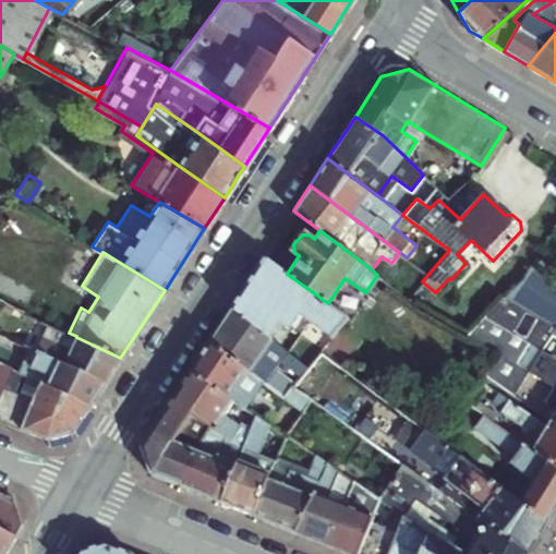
[(270,337),(280,318),(289,325),(299,311),(331,335),(338,327),(346,316),(328,303),(287,274),(264,257),(231,306),(270,337)]
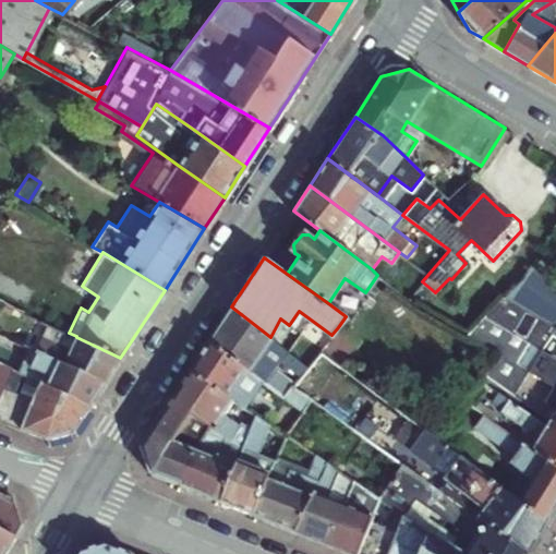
[(555,282),(527,266),(517,282),(503,296),(553,325),(550,333),(555,336),(555,282)]
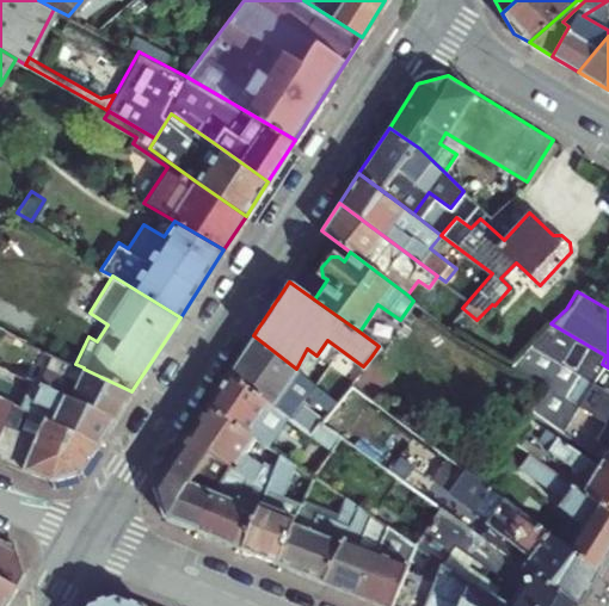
[(545,384),(531,409),(563,430),(578,402),(608,419),(608,420),(598,437),(603,443),(598,455),(602,458),(608,462),(608,393),(591,382),(602,364),(606,356),(551,323),(511,365),(545,384)]
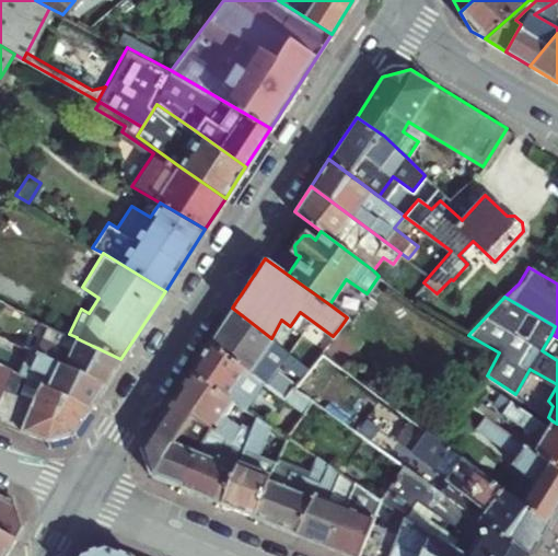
[(210,342),(264,382),(280,359),(301,373),(307,366),(271,338),(232,308),(210,342)]
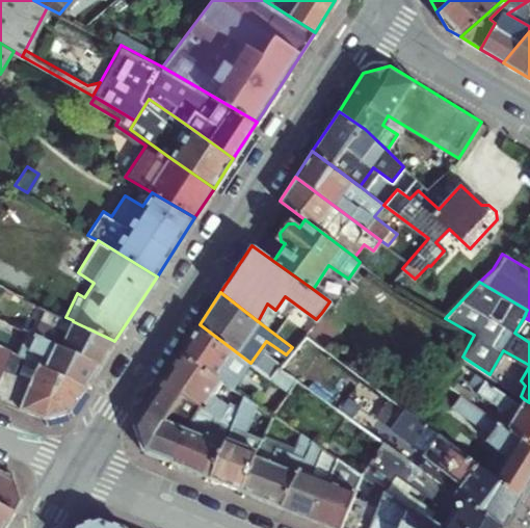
[(44,309),(32,333),(100,364),(114,341),(73,321),(44,309)]
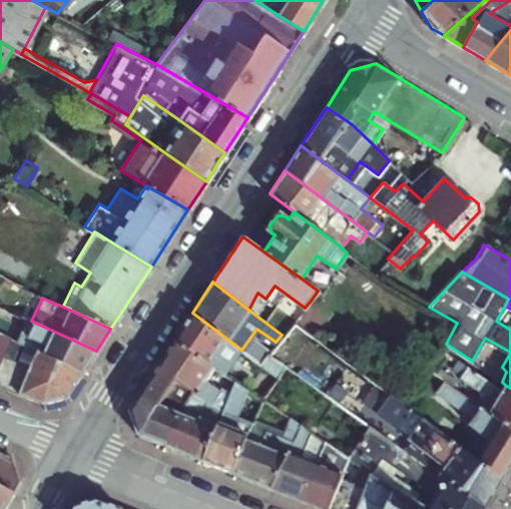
[(305,308),(296,321),(312,333),(328,315),(311,301),(305,308)]
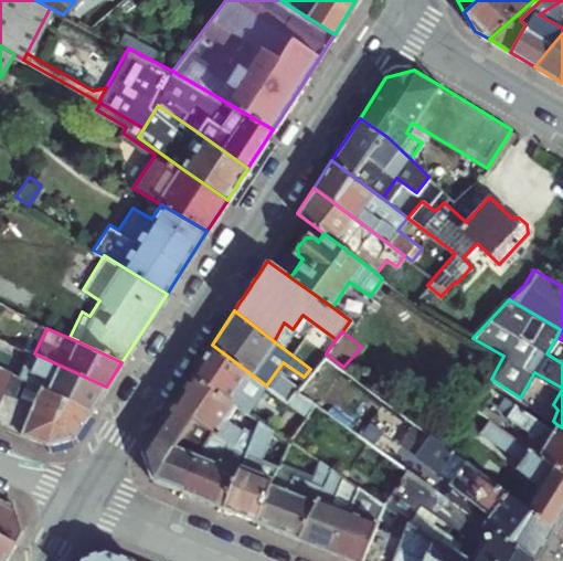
[(21,363),(17,373),(92,410),(106,387),(34,353),(9,341),(2,355),(21,363)]
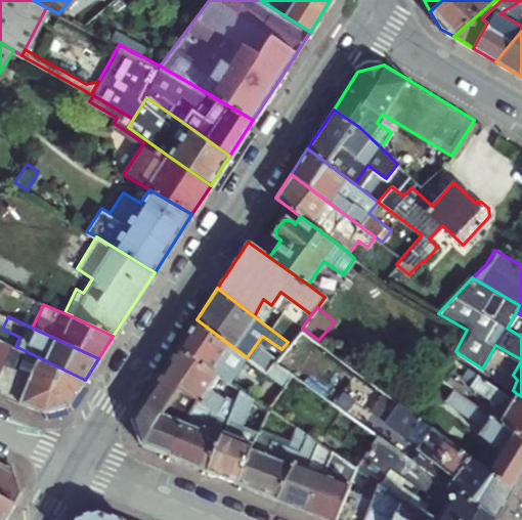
[(197,319),(179,346),(218,374),(235,385),(243,375),(264,391),(272,378),(284,385),(292,374),(274,360),(266,372),(247,357),(197,319)]
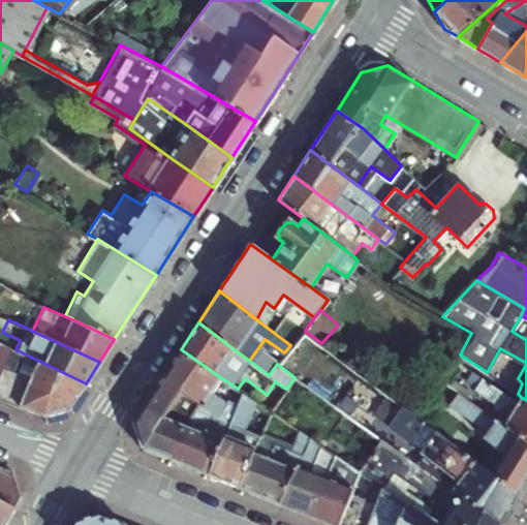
[(86,383),(16,349),(0,342),(0,397),(44,415),(69,409),(86,383)]
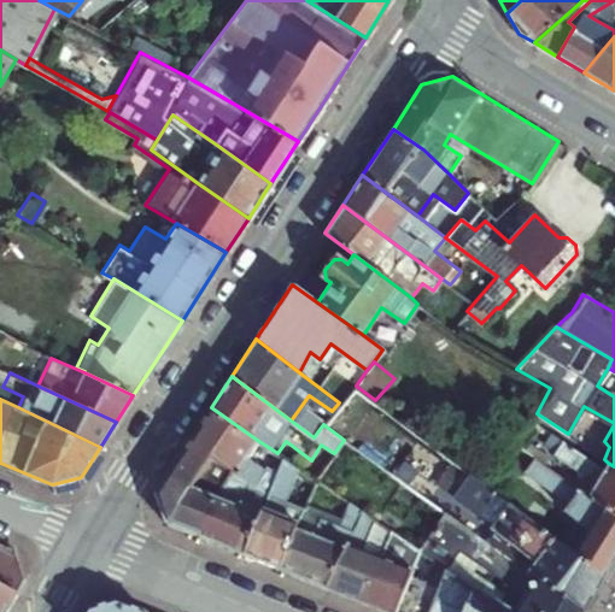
[(182,452),(235,477),(268,492),(275,471),(267,465),(264,468),(247,457),(257,440),(211,407),(182,452)]
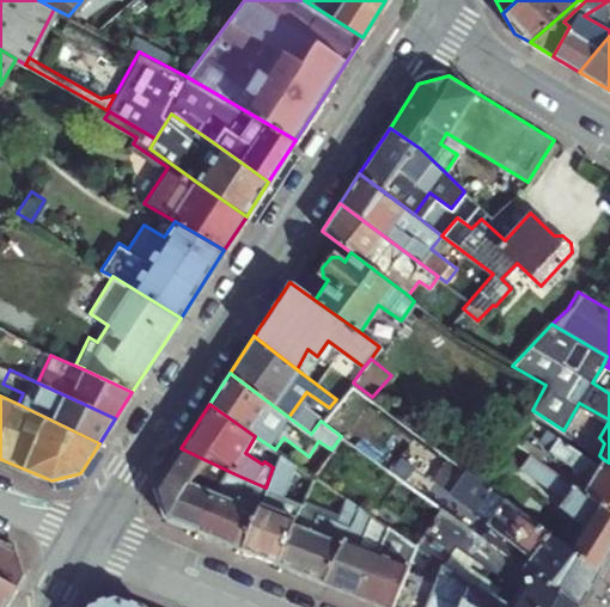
[(609,512),(609,463),(603,459),(599,466),(546,427),(540,436),(551,443),(548,448),(571,464),(571,472),(565,479),(609,512)]
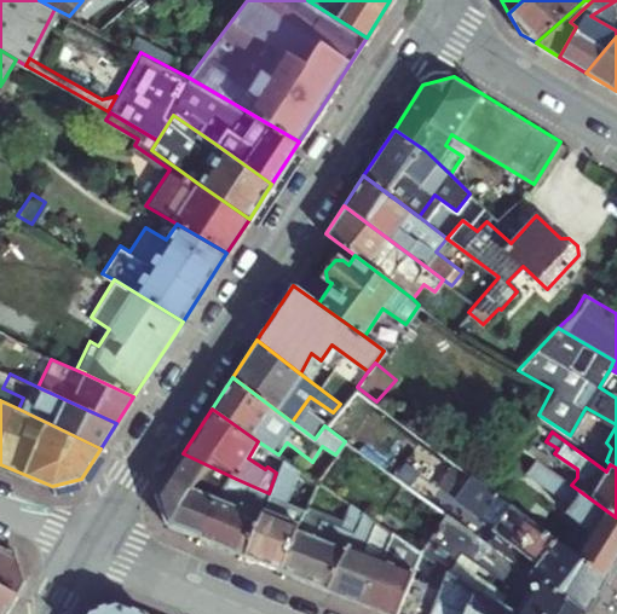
[(165,522),(199,536),(236,479),(183,453),(156,492),(165,522)]
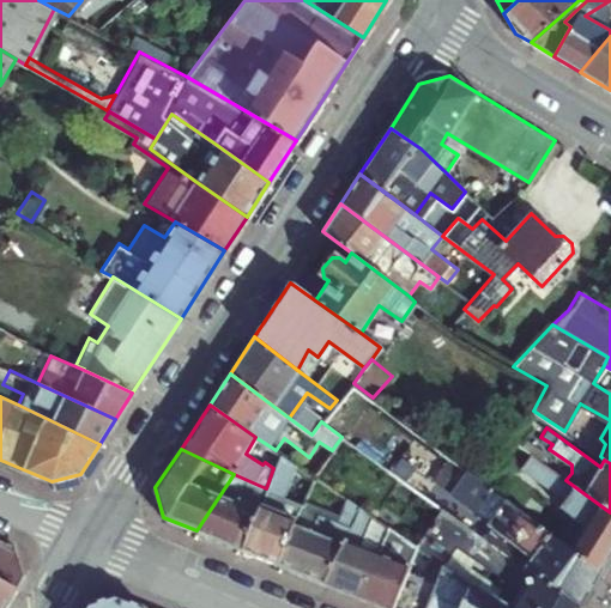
[(570,549),(600,572),(610,554),(610,512),(566,480),(530,453),(520,467),(564,499),(560,505),(585,526),(570,549)]
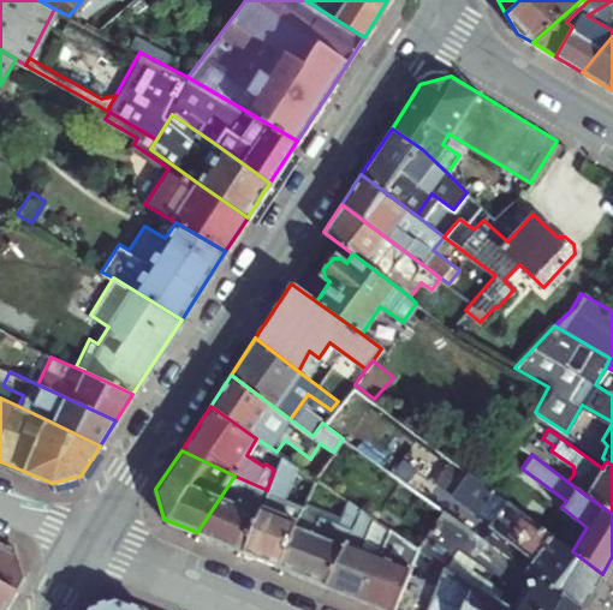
[(278,564),(302,504),(284,497),(297,466),(280,455),(274,470),(267,490),(243,550),(278,564)]
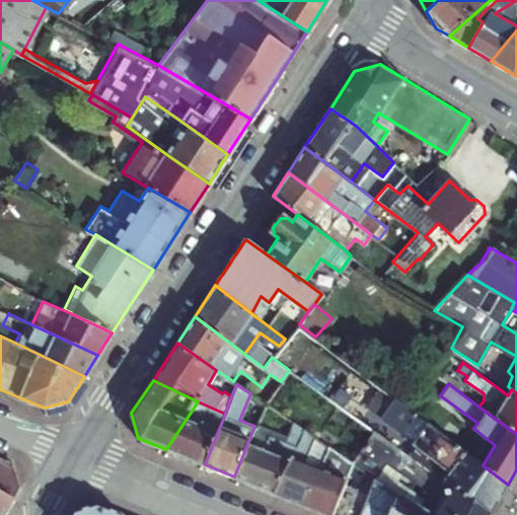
[(483,465),(393,397),(380,416),(412,440),(411,443),(414,446),(408,455),(491,513),(508,485),(483,465)]
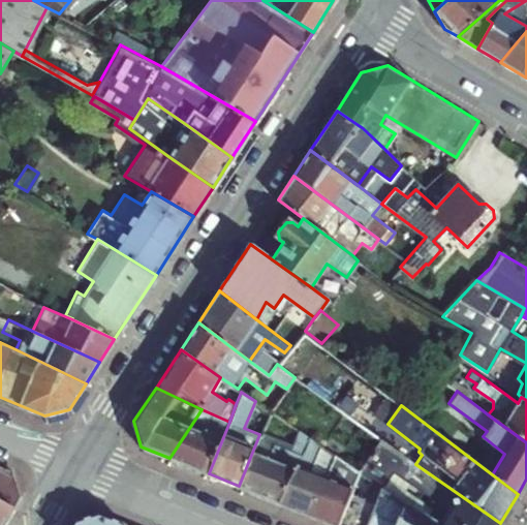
[(202,409),(169,458),(209,473),(229,422),(202,409)]
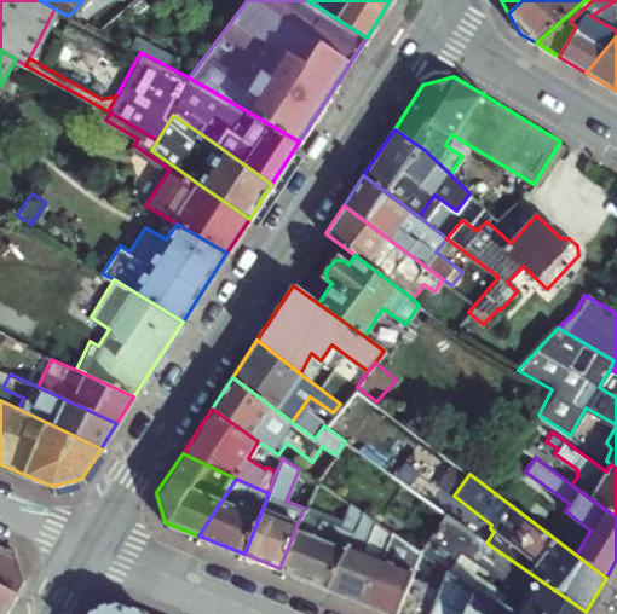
[(362,510),(349,502),(341,520),(306,504),(304,508),(280,568),(327,586),(362,510)]
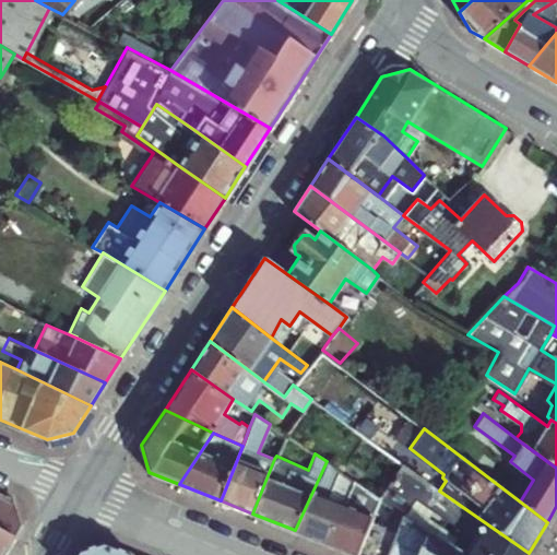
[(326,543),(341,506),(352,479),(327,461),(295,530),(326,543)]
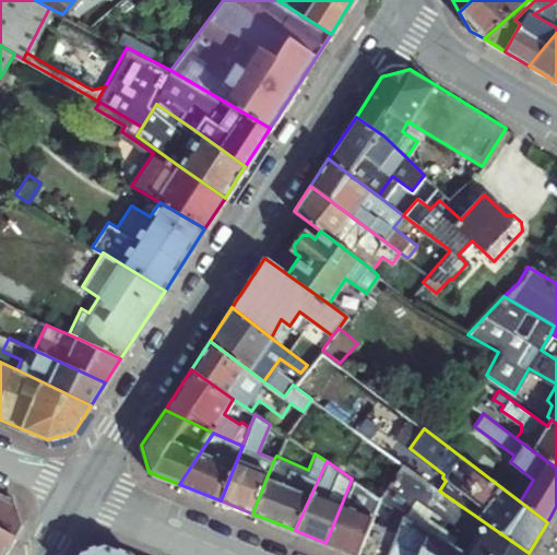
[(403,515),(428,531),(418,554),(526,554),(529,553),(439,491),(401,463),(379,497),(403,515)]
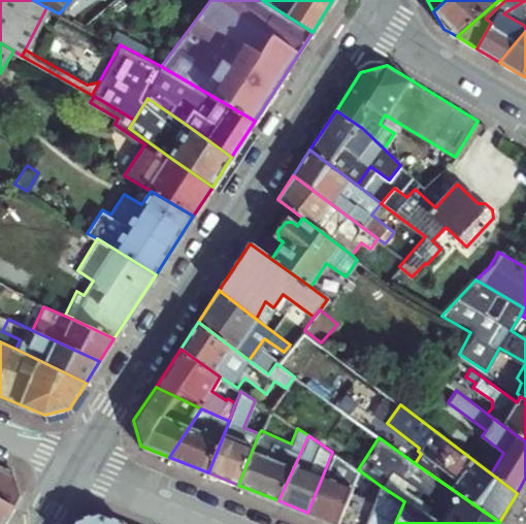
[(351,487),(358,469),(343,460),(332,452),(322,478),(307,513),(335,523),(366,523),(375,500),(361,493),(361,491),(351,487)]
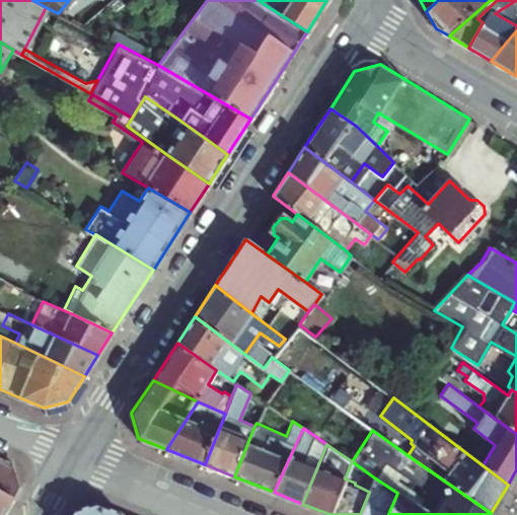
[(11,460),(0,455),(0,514),(3,514),(20,485),(11,460)]
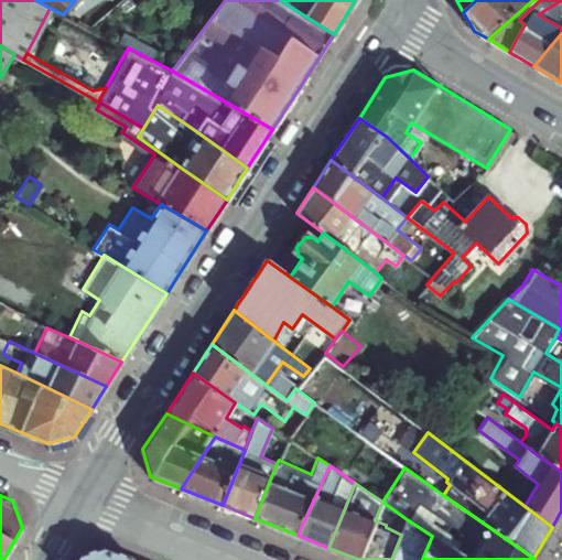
[(422,559),(432,536),(407,519),(401,535),(391,559),(422,559)]
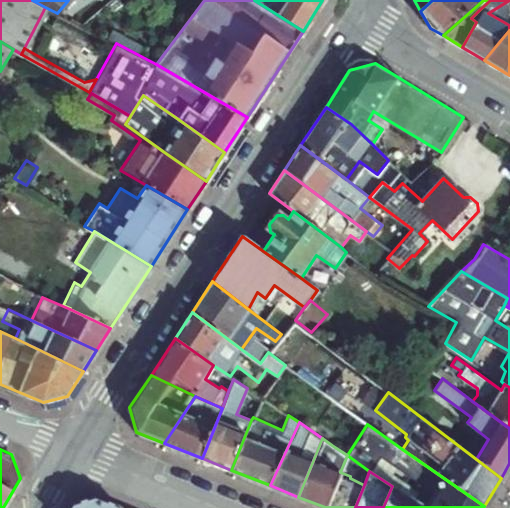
[(124,507),(96,496),(72,504),(69,507),(124,507)]
